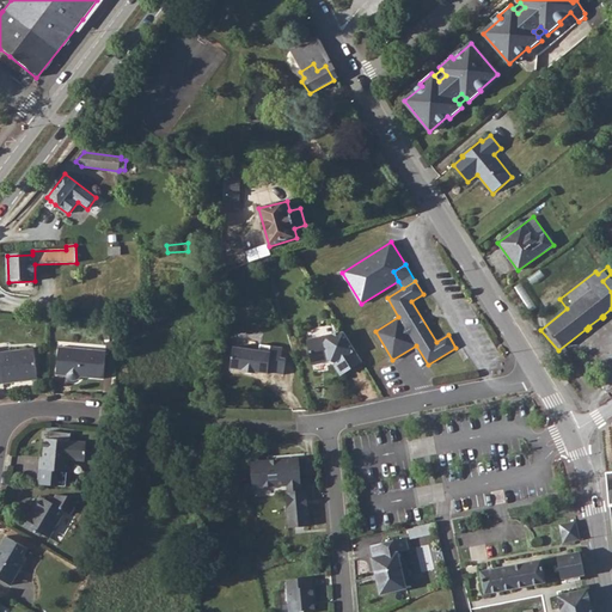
[(111,323),(103,325),(105,340),(114,337),(111,323)]
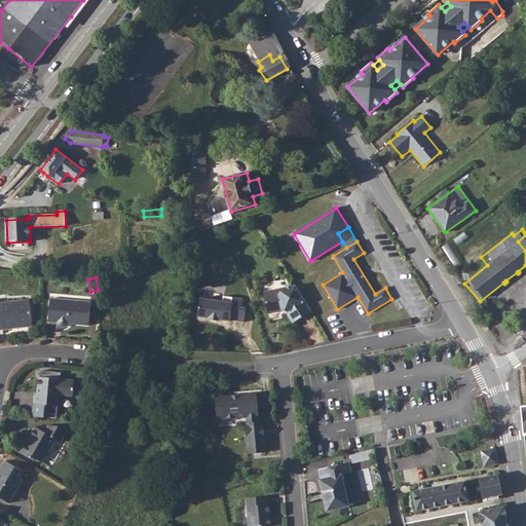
[(311,311),(296,286),(264,292),(269,313),(282,311),(283,309),(289,311),(288,313),(293,323),(311,311)]
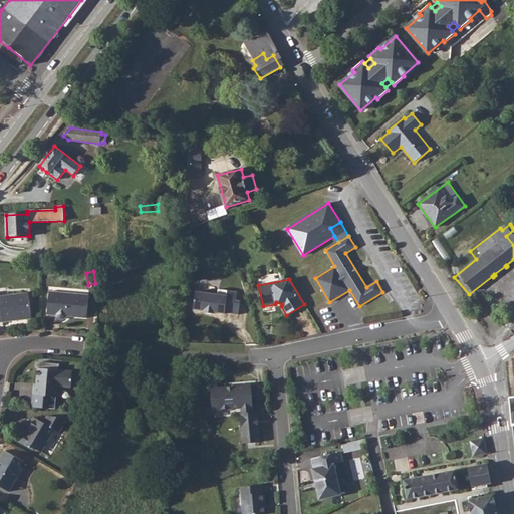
[(236,301),(237,293),(219,290),(218,295),(197,292),(194,309),(204,311),(204,312),(215,313),(225,314),(225,313),(238,314),(240,301),(236,301)]
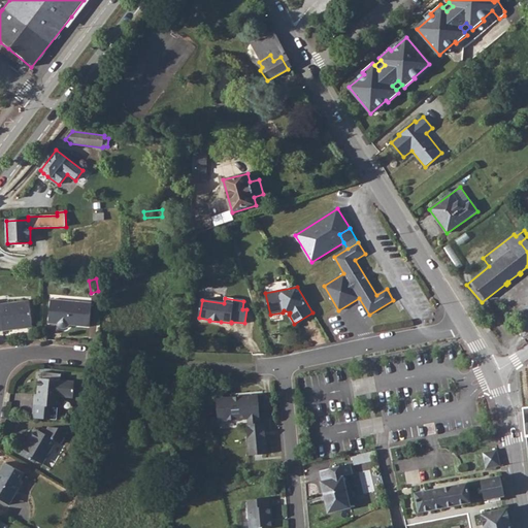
[(90,327),(92,303),(51,299),(48,323),(58,324),(60,327),(61,328),(62,328),(65,328),(66,328),(68,328),(69,327),(70,325),(90,327)]
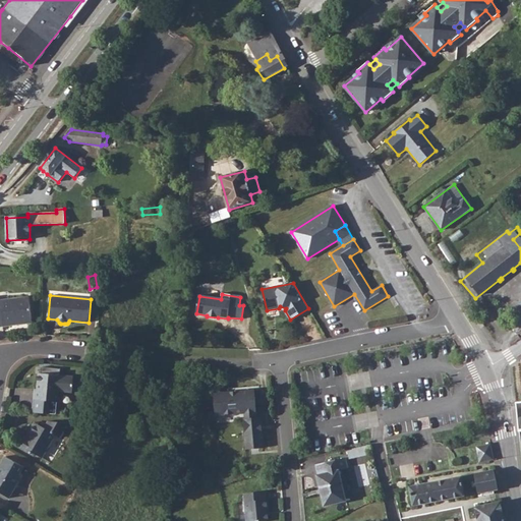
[(0,327),(33,324),(29,297),(1,300),(0,296),(0,327)]
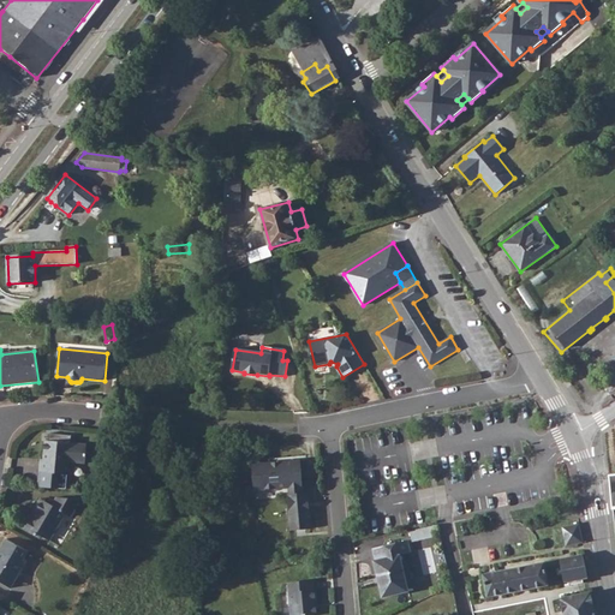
[(85,464),(87,445),(71,443),(72,436),(49,434),(49,441),(46,441),(43,460),(41,459),(39,487),(58,489),(59,473),(67,475),(69,475),(70,463),(85,464)]
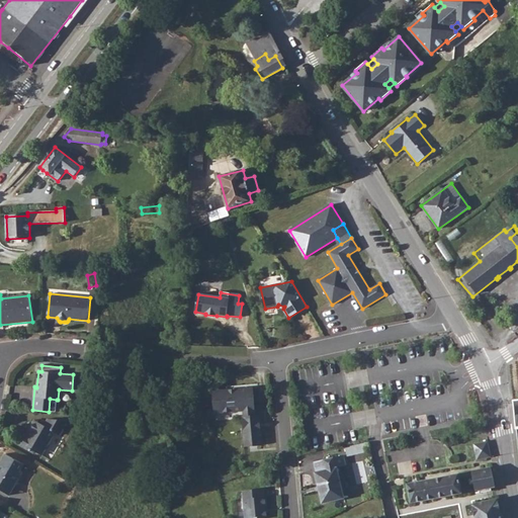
[(255,410),(253,387),(213,393),(216,413),(243,411),(244,416),(242,417),(245,446),(262,445),(259,415),(257,416),(257,410),(255,410)]
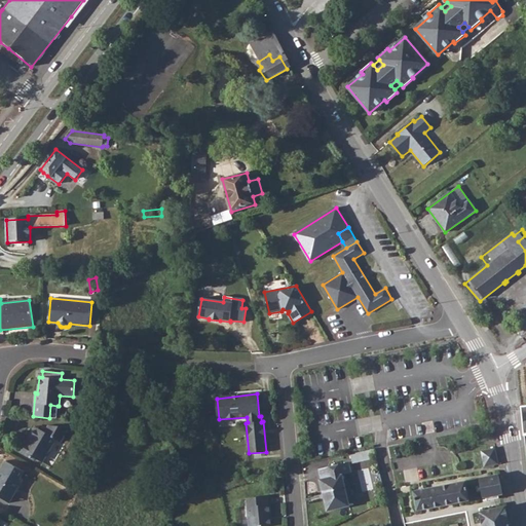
[(58,406),(50,405),(49,418),(57,418),(58,406)]
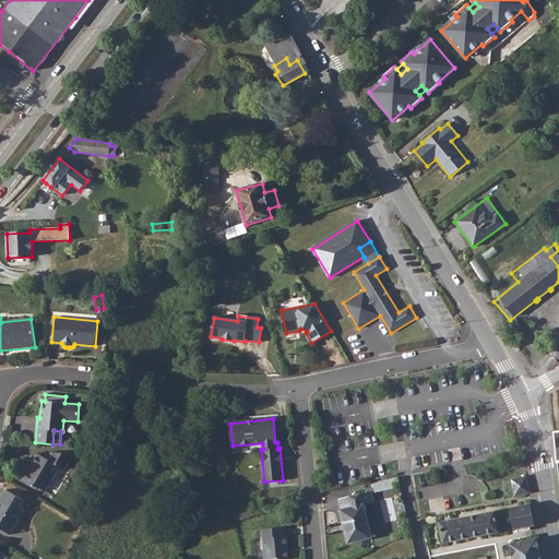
[(64,471),(72,458),(71,456),(66,454),(64,453),(51,452),(48,460),(37,453),(31,464),(34,466),(31,472),(30,471),(23,482),(33,487),(36,486),(45,491),(59,467),(64,471)]
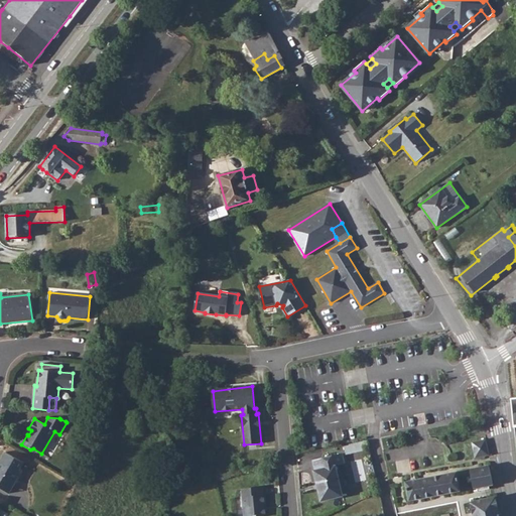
[(489,455),(486,439),(472,442),(476,458),(489,455)]
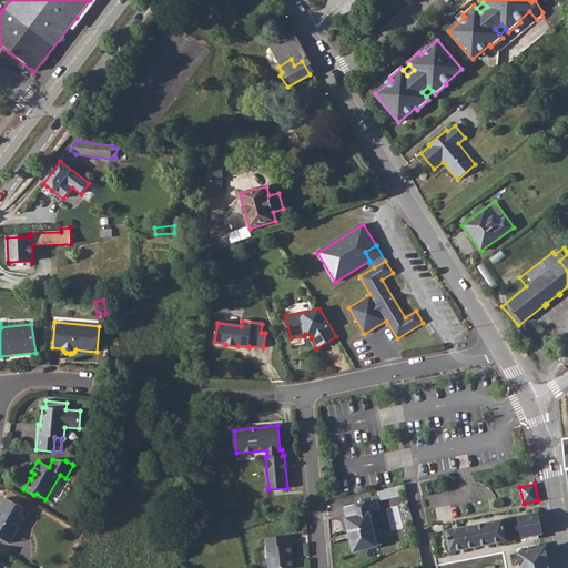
[(401,487),(379,492),(382,499),(402,495),(401,487)]
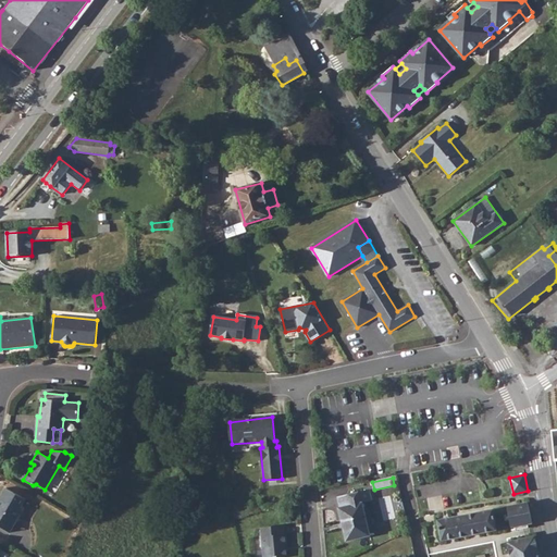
[(20,509),(26,499),(5,487),(0,497),(0,527),(7,530),(13,519),(14,520),(20,509)]
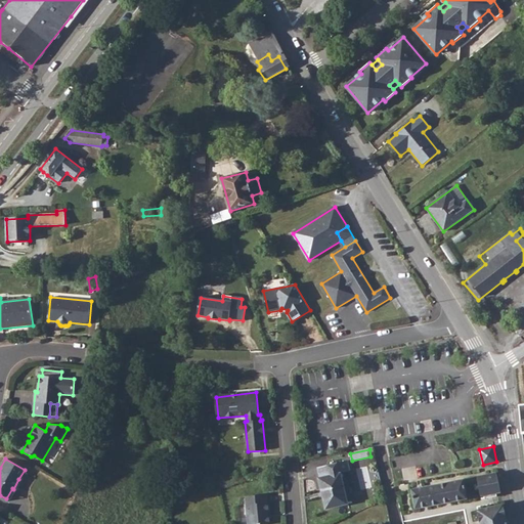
[(348,461),(317,468),(319,478),(318,478),(325,510),(348,505),(341,473),(350,471),(348,461)]
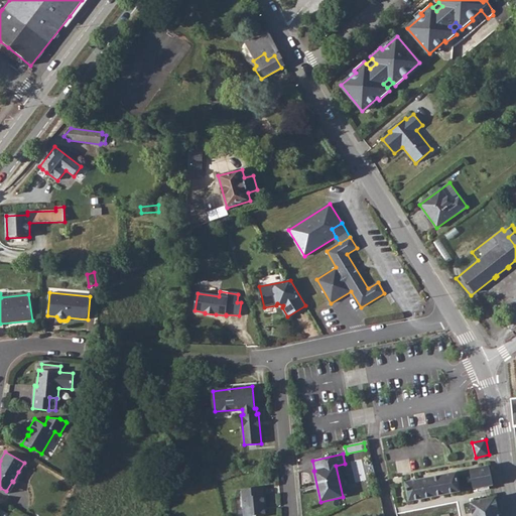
[(494,488),(490,466),(470,470),(474,489),(485,487),(486,490),(490,489),(494,488)]
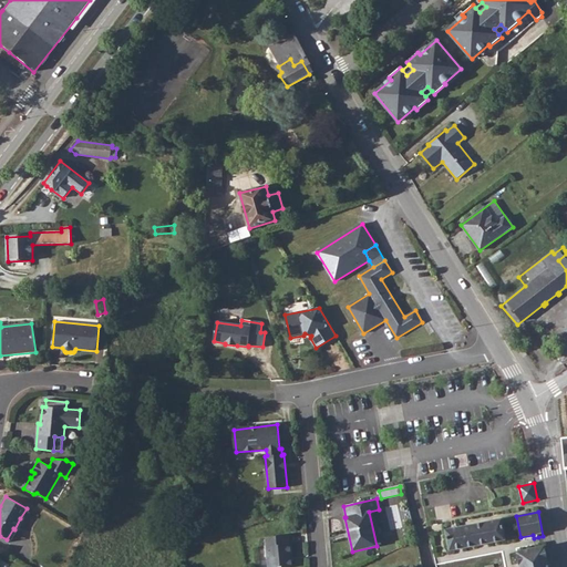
[(506,540),(502,517),(468,523),(445,527),(450,550),(506,540)]
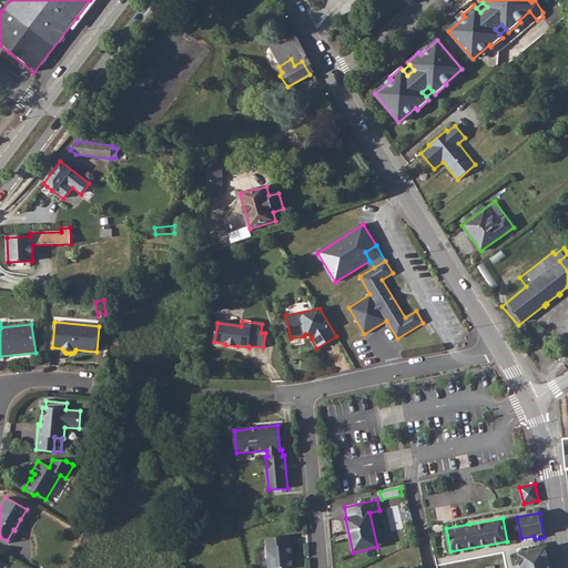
[(13,529),(7,540),(11,544),(23,521),(20,519),(14,530),(13,529)]
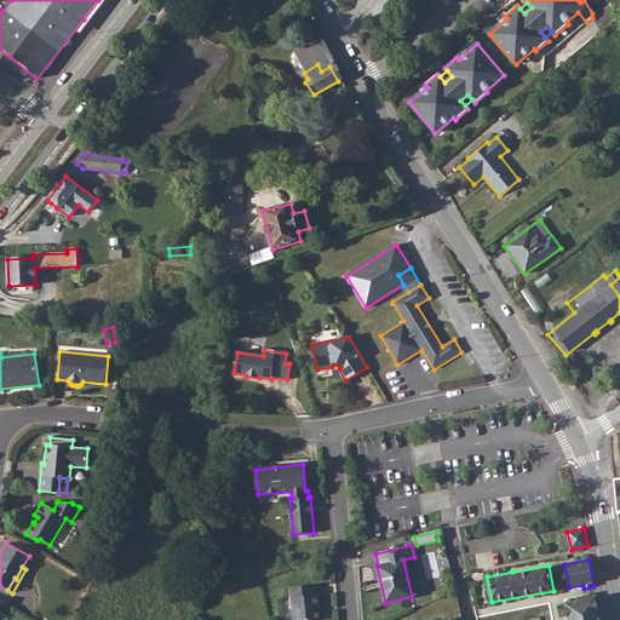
[(316,585),(291,587),(293,619),(319,619),(317,606),(320,606),(319,595),(317,595),(316,585)]
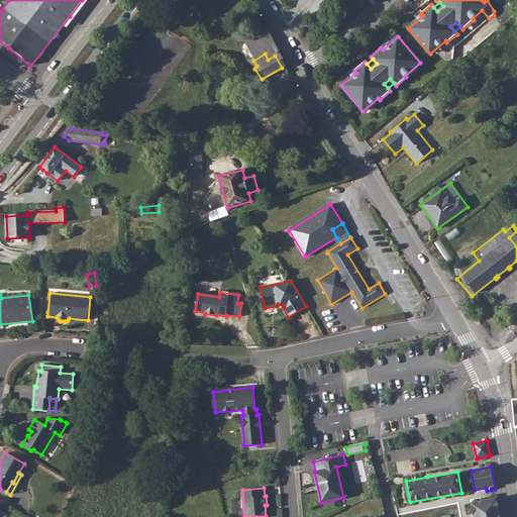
[(501,516),(497,498),(493,499),(472,503),(474,516),(501,516)]
